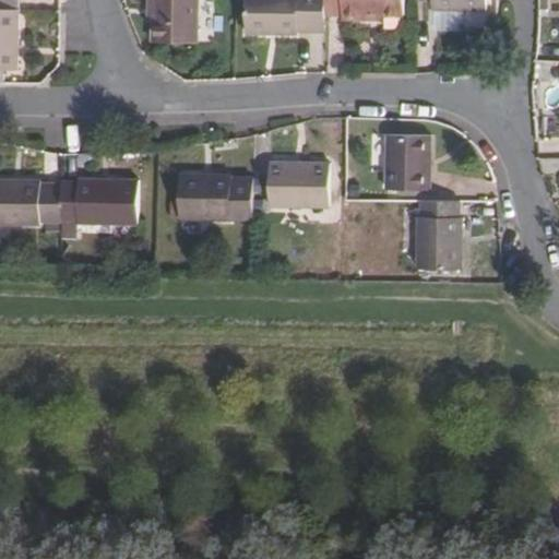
[(0,0),(0,9),(19,10),(19,0),(0,0)]
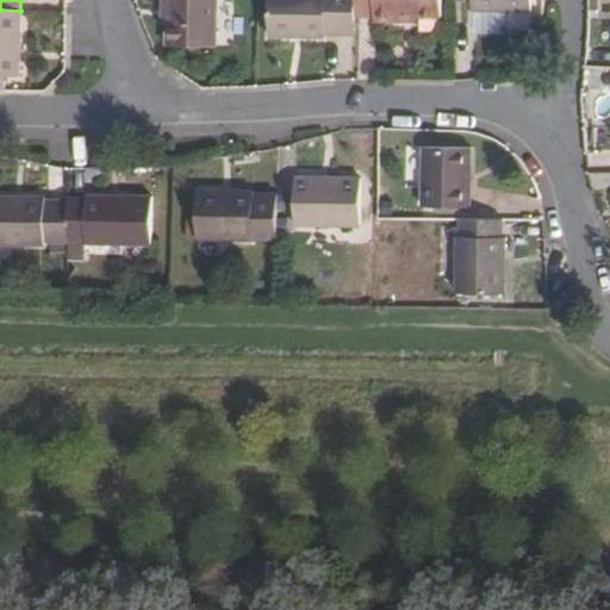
[(217,47),(218,0),(165,0),(166,2),(173,2),(173,20),(173,47),(217,47)]
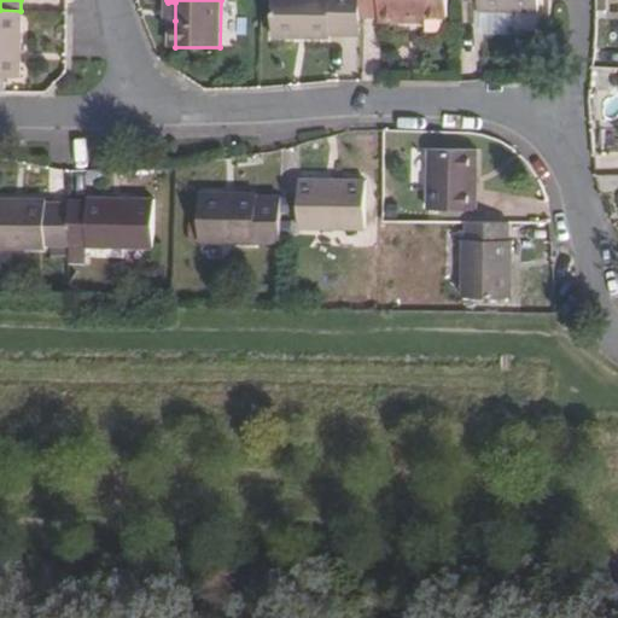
[(361,0),(272,0),(273,36),(327,38),(327,34),(361,34),(361,16),(361,0)]
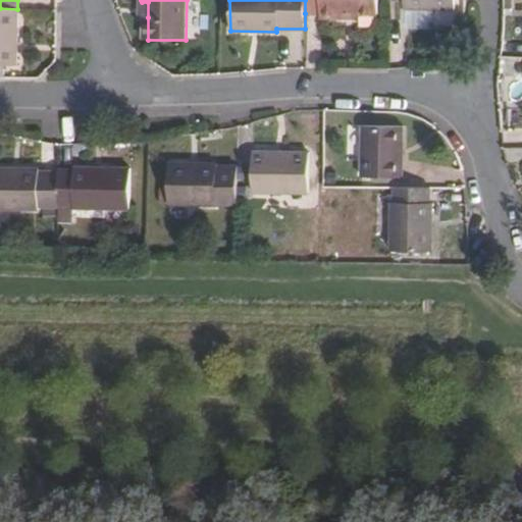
[(305,0),(305,13),(320,13),(319,16),(341,16),(341,13),(378,13),(378,0),(305,0)]
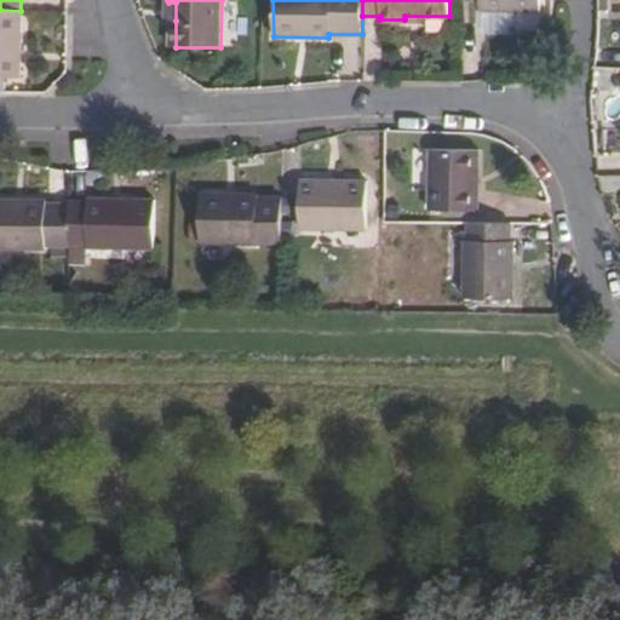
[(21,76),(21,11),(0,10),(0,92),(5,92),(6,75),(21,76)]
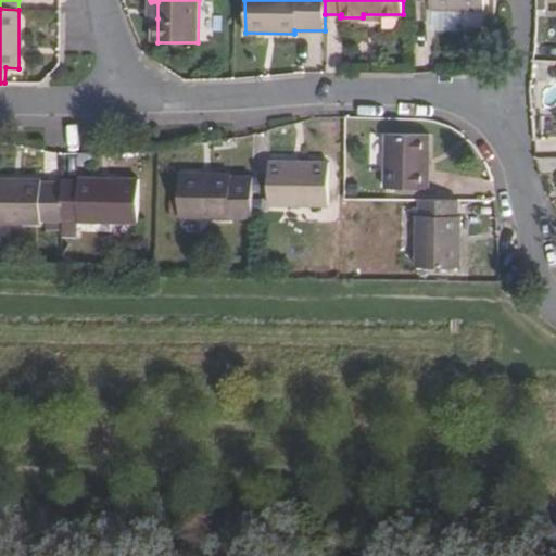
[(427,189),(428,134),(386,134),(384,188),(427,189)]
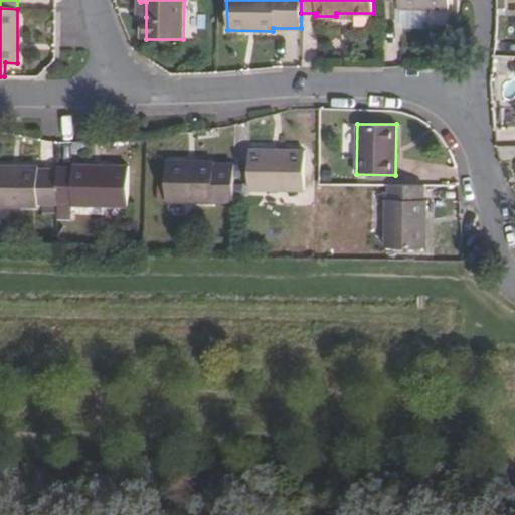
[(304,190),(305,151),(249,149),(248,189),(304,190)]
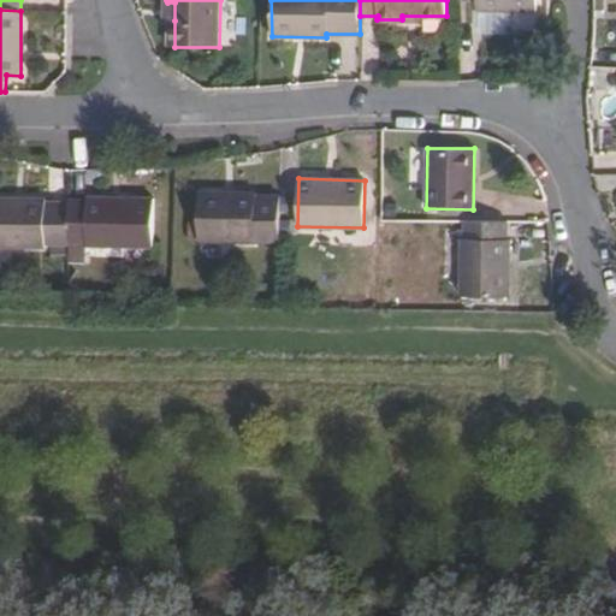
[(280,241),(280,196),(258,196),(258,193),(201,193),(201,240),(280,241)]
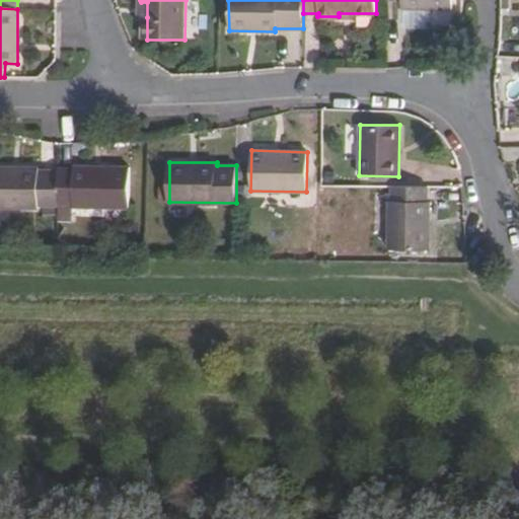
[(74,169),(59,169),(59,172),(59,203),(58,208),(58,220),(74,220),(73,207),(127,207),(128,166),(75,165),(74,169)]
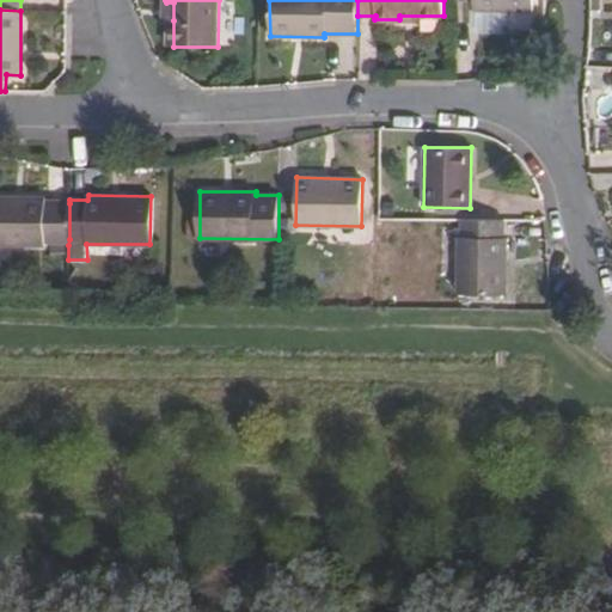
[(69,239),(69,203),(44,202),(43,199),(0,197),(0,248),(44,249),(44,245),(68,245),(69,239)]
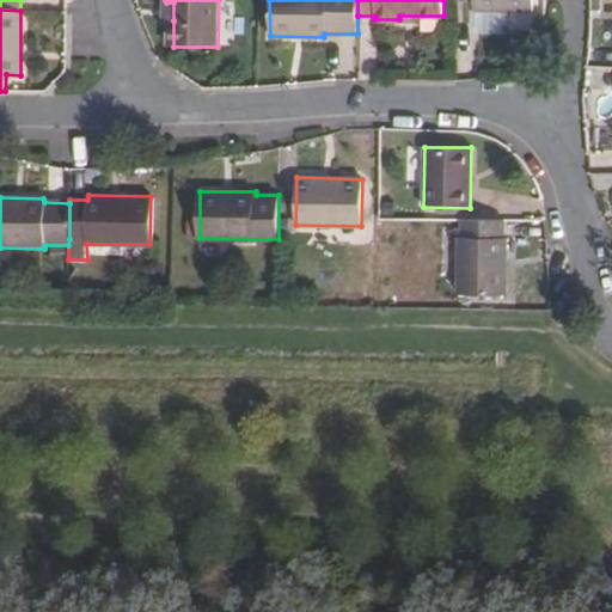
[(502,239),(502,220),(460,220),(460,238),(457,238),(457,295),(505,297),(506,239),(502,239)]
